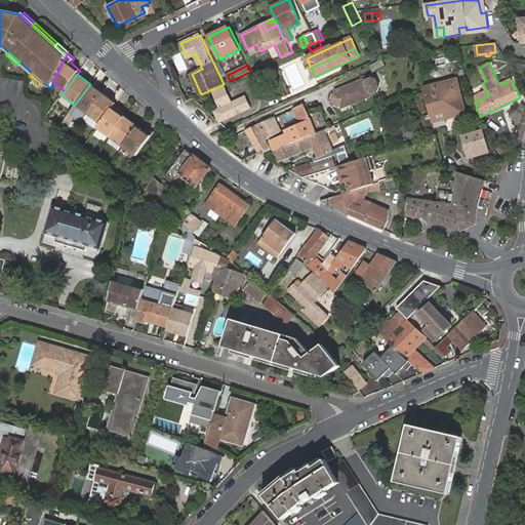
[(364,80),(335,91),(336,93),(333,94),(331,97),(335,107),(338,108),(341,107),(342,109),(371,97),(370,93),(373,94),(379,91),(381,87),(378,79),(374,77),(368,79),(366,85),(364,80)]
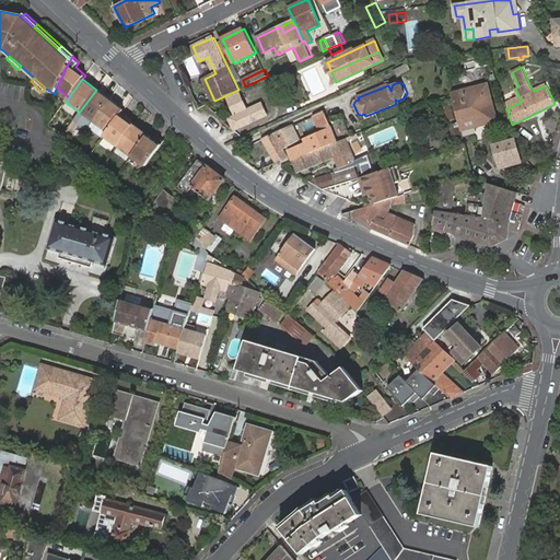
[(488,86),(453,94),(453,95),(463,136),(471,133),(468,119),(476,117),(478,125),(496,120),(488,86)]
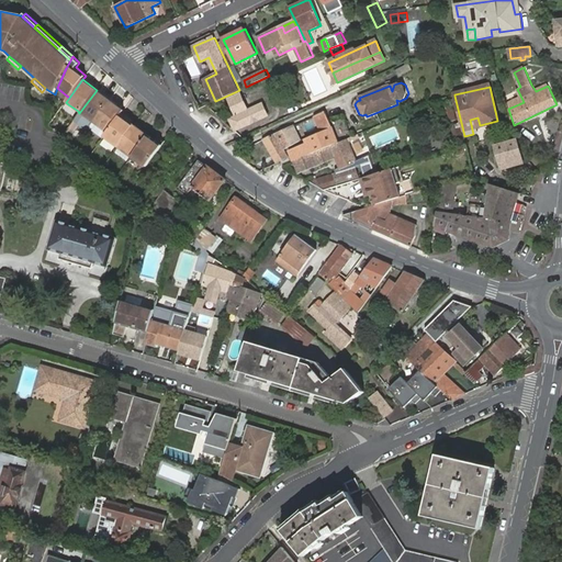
[(79,113),(74,121),(88,131),(90,128),(93,123),(111,100),(97,90),(79,113)]
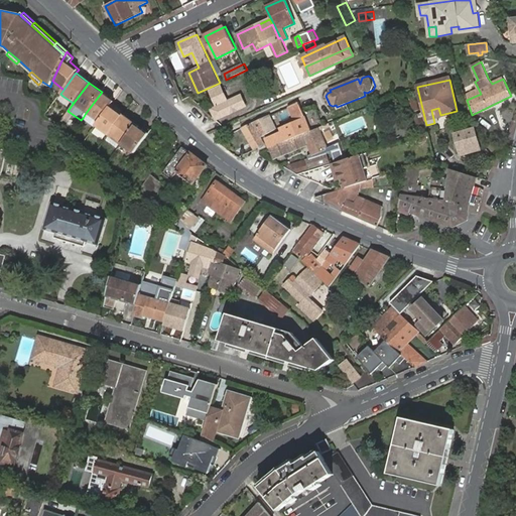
[(221,85),(208,91),(216,108),(229,102),(221,85)]
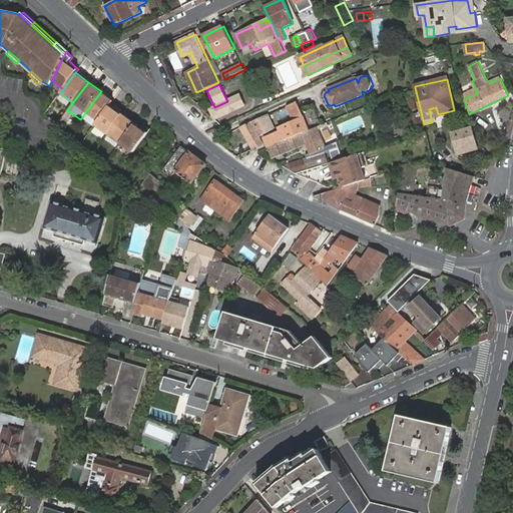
[(101,91),(85,112),(98,121),(110,104),(113,100),(101,91)]
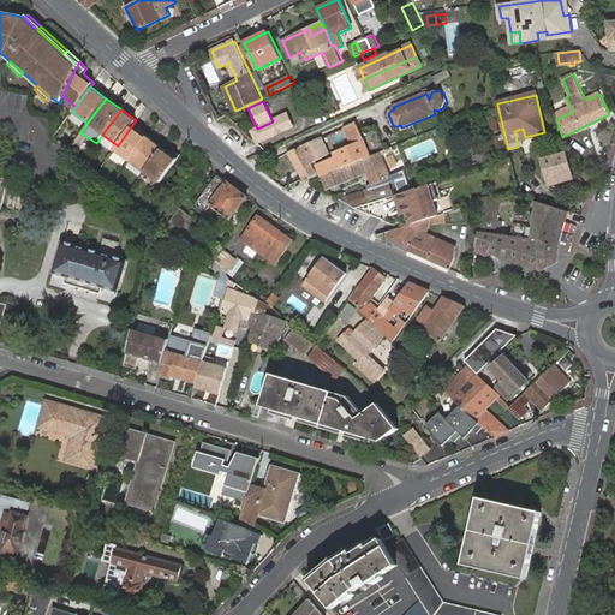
[(85,121),(75,114),(71,118),(82,125),(85,121)]
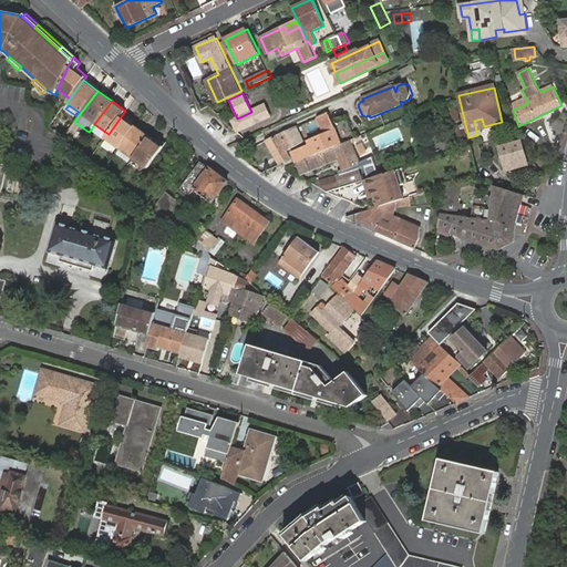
[(233,121),(238,132),(270,116),(266,105),(251,112),(237,119),(233,121)]
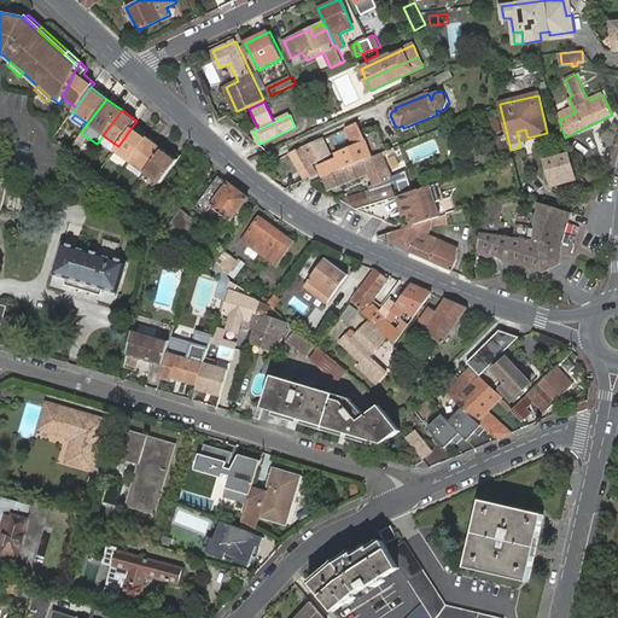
[(357,121),(347,126),(355,144),(366,139),(357,121)]
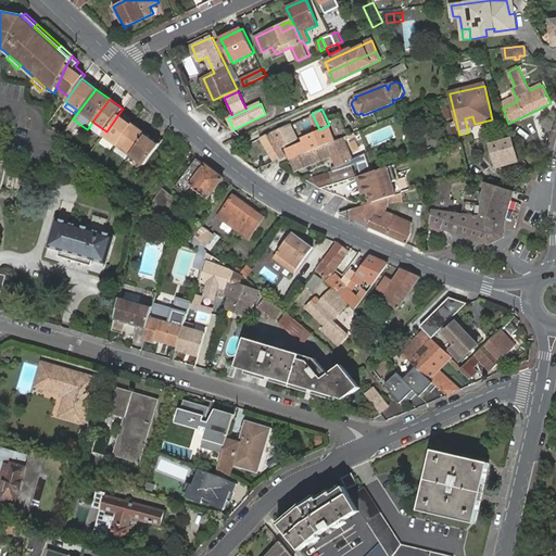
[(106,131),(103,136),(117,147),(134,123),(119,113),(106,131)]
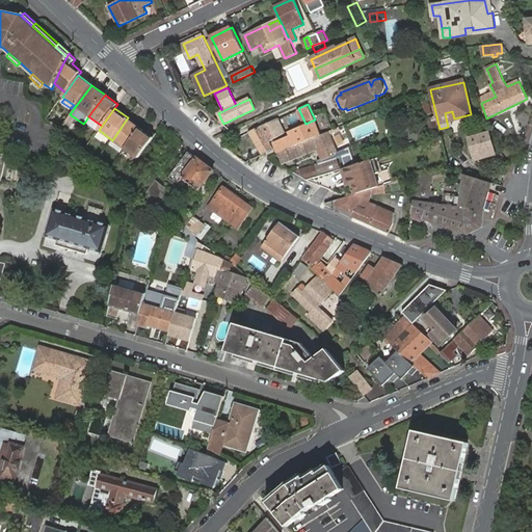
[(102,126),(88,116),(85,122),(98,131),(99,130),(102,126)]
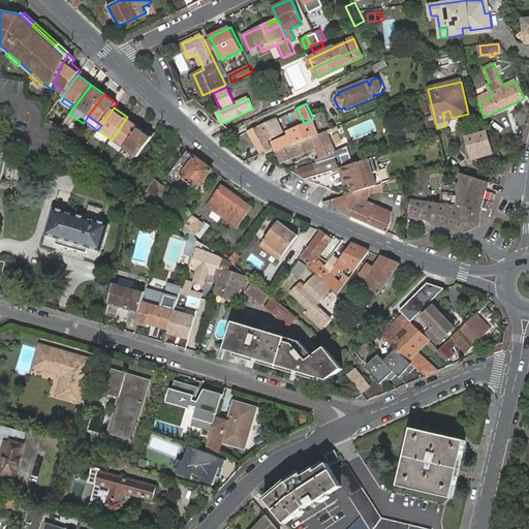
[(127,117),(112,139),(123,148),(124,149),(141,127),(127,117)]
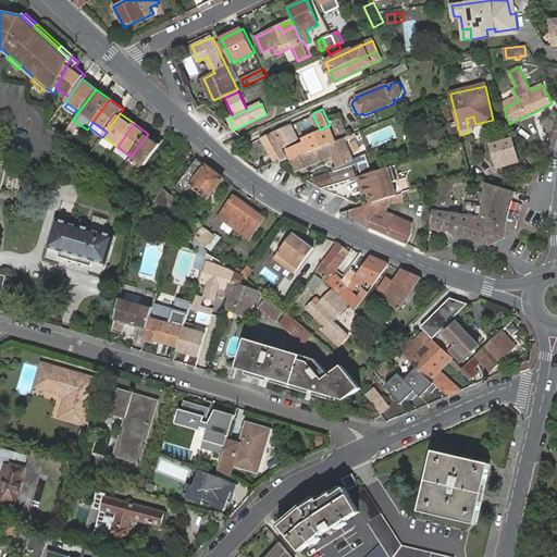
[(285,126),(281,128),(286,138),(291,136),(285,126)]
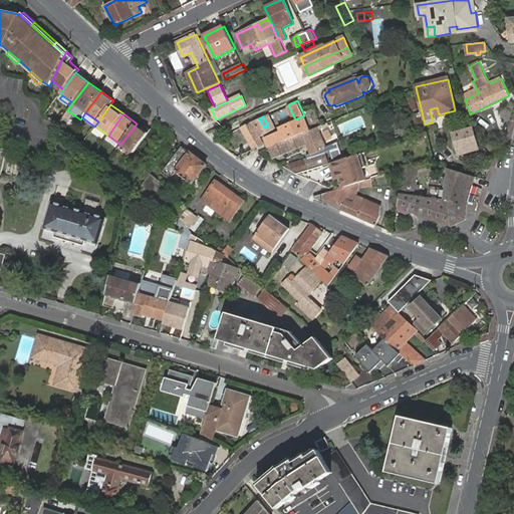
[(264,127),(259,118),(242,126),(255,150),(264,144),(261,138),(272,132),(268,125),(264,127)]
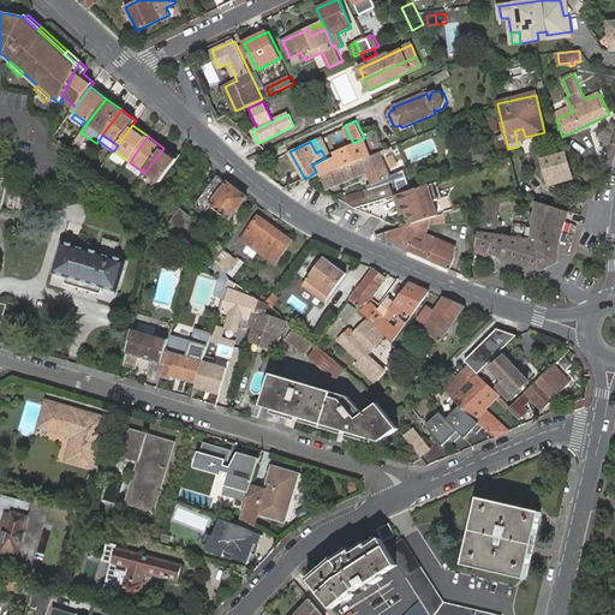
[(163,148),(144,173),(160,184),(178,159),(163,148)]
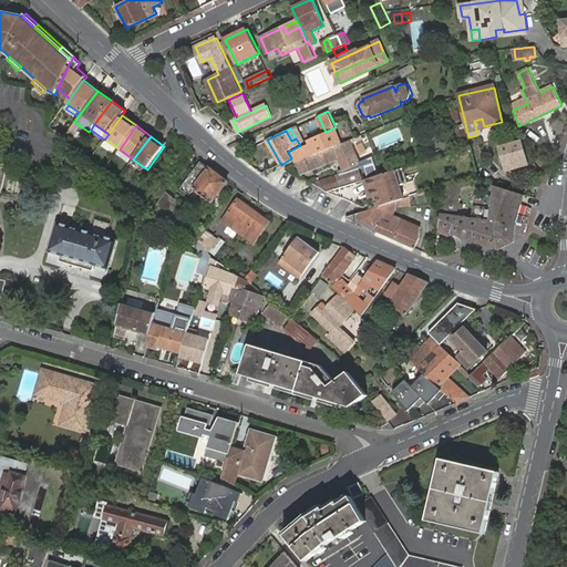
[(294,153),(298,164),(326,152),(320,141),(294,153)]
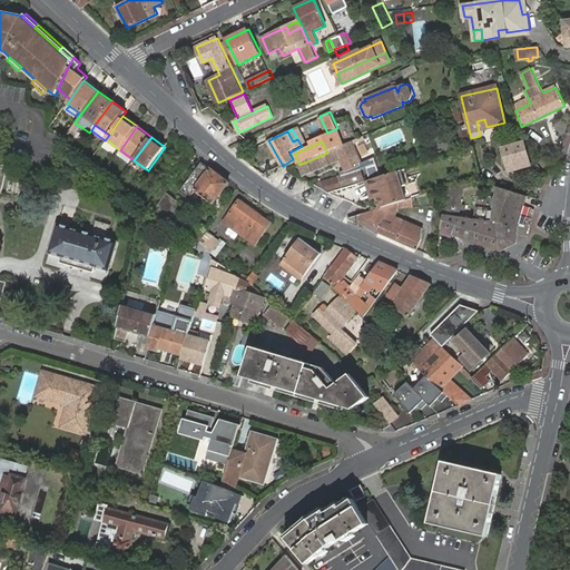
[(327,153),(300,165),(304,176),(337,161),(343,172),(359,165),(351,144),(327,153)]
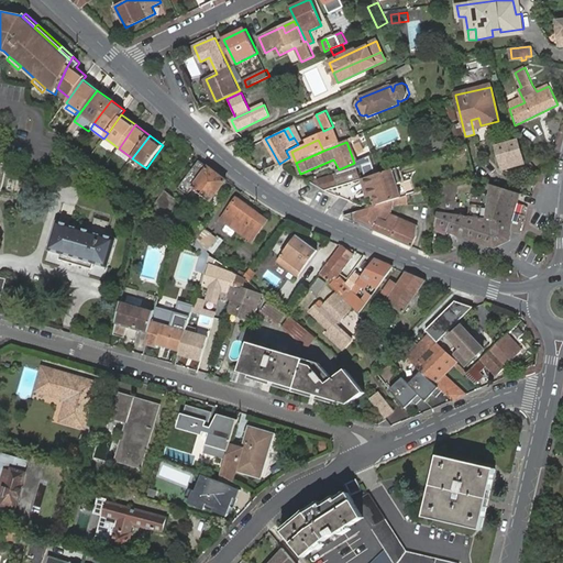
[(131,157),(119,148),(117,153),(128,162),(131,157)]
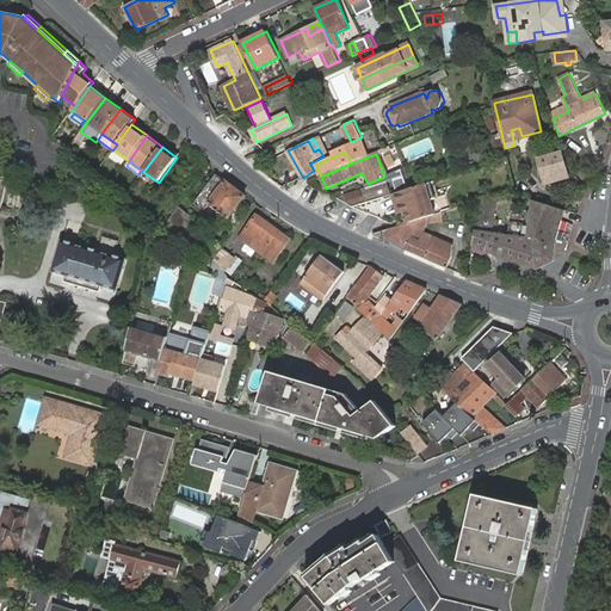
[(565,161),(541,168),(544,181),(568,174),(565,161)]
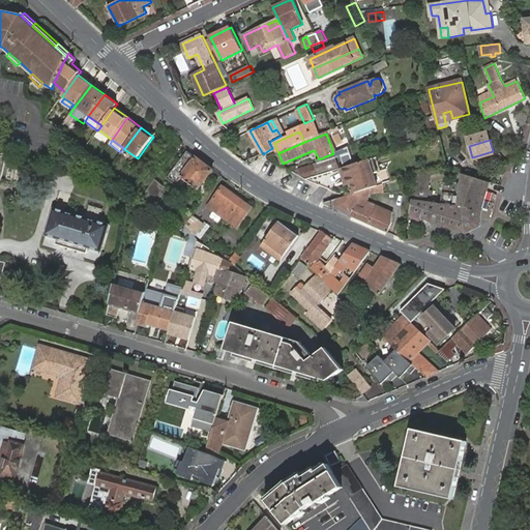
[(169,176),(168,178),(170,180),(172,178),(184,187),(182,190),(185,193),(186,189),(194,195),(213,170),(197,157),(189,152),(187,151),(169,176)]
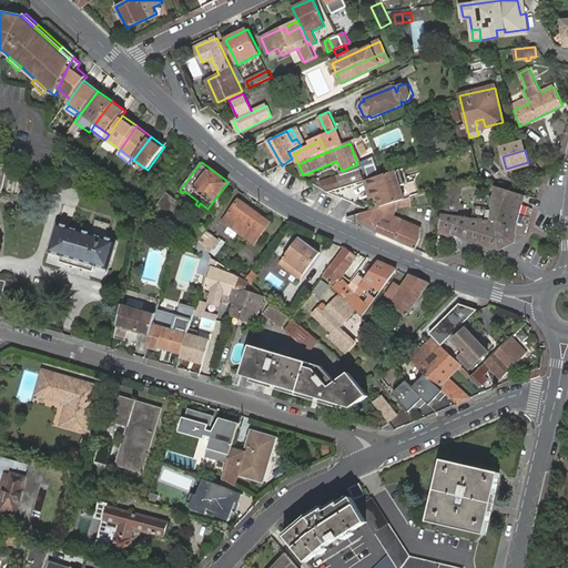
[(365,168),(367,176),(376,175),(374,166),(365,168)]
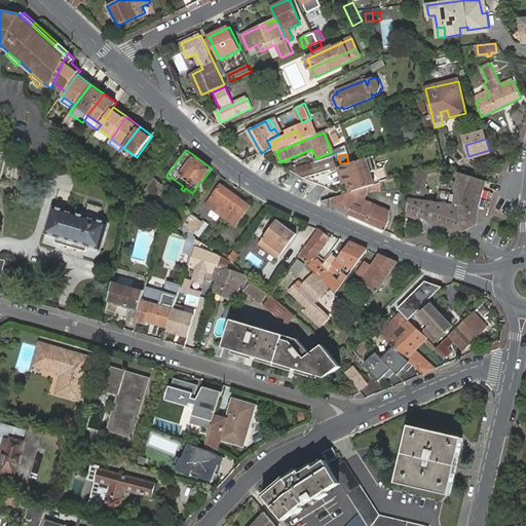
[(289,172),(303,180),(337,168),(334,157),(289,172)]
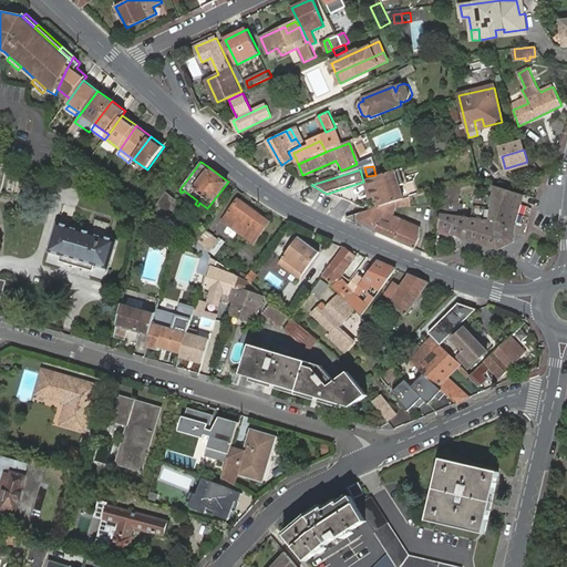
[(378,197),(382,208),(406,199),(401,185),(403,183),(399,171),(364,182),(369,193),(375,191),(378,197)]
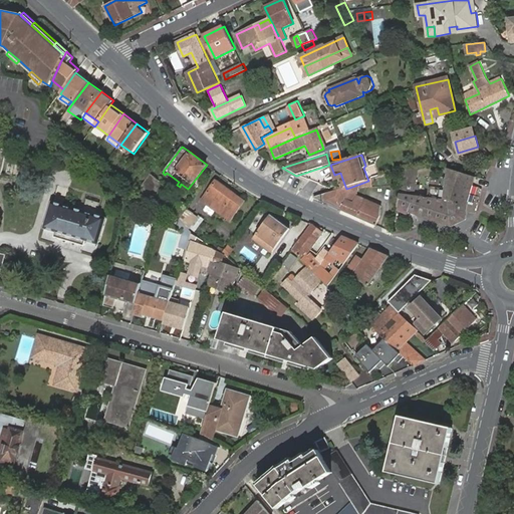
[(419,168),(404,170),(401,194),(408,195),(415,195),(419,168)]
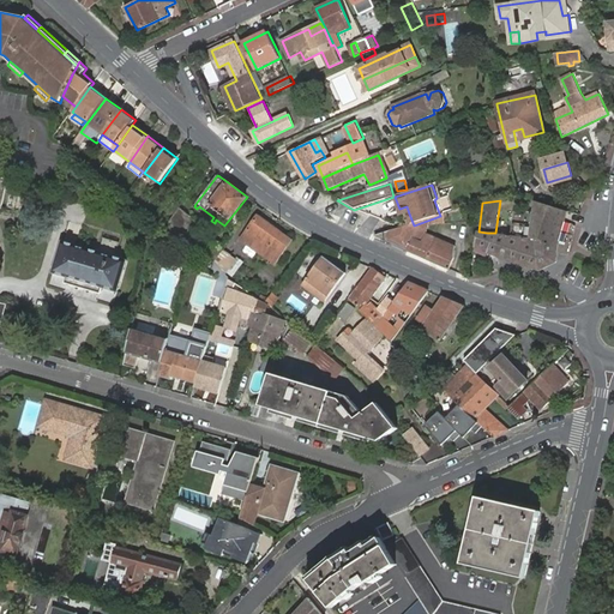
[(548,240),(560,242),(569,211),(537,202),(536,214),(515,211),(511,235),(548,240)]
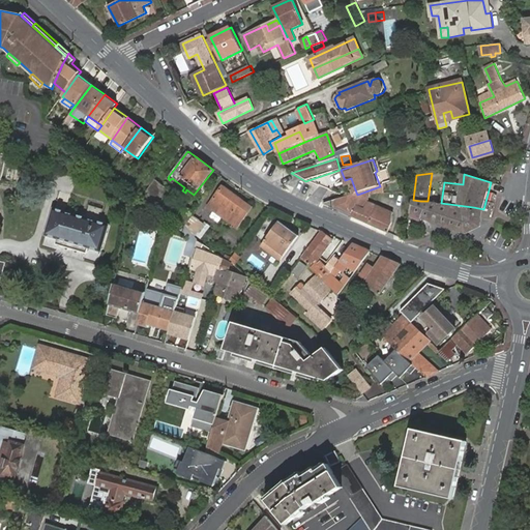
[(193,215),(193,214),(185,209),(182,213),(168,203),(175,194),(155,179),(143,196),(184,226),(193,215)]
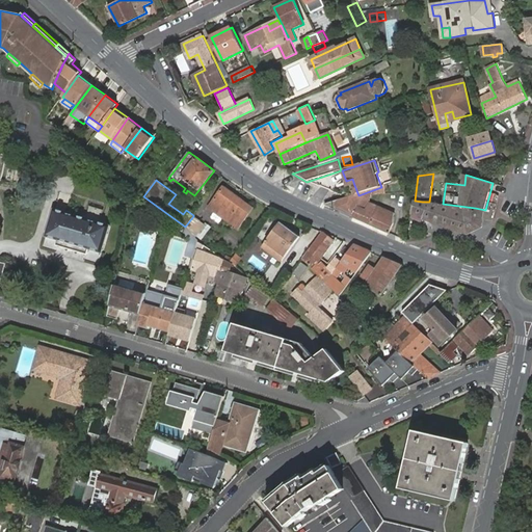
[(326,206),(390,233),(394,225),(395,214),(380,208),(378,211),(374,209),(367,210),(375,196),(389,193),(386,186),(381,187),(358,195),(347,198),(326,206)]
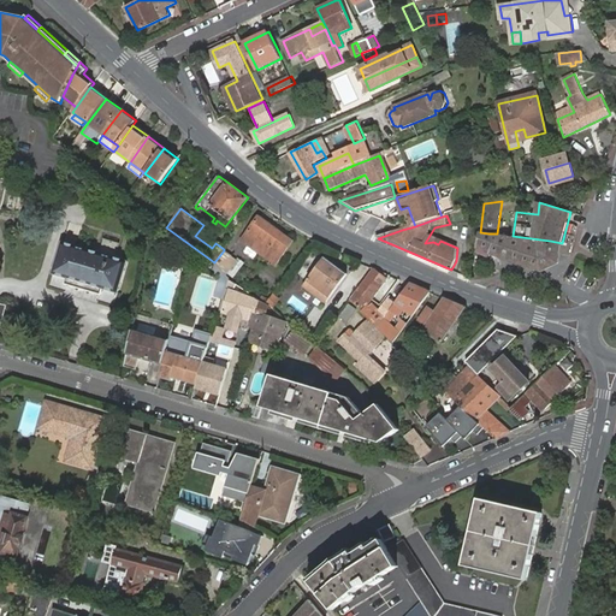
[(283,232),(259,217),(242,240),(276,264),(289,244),(278,237),(283,232)]
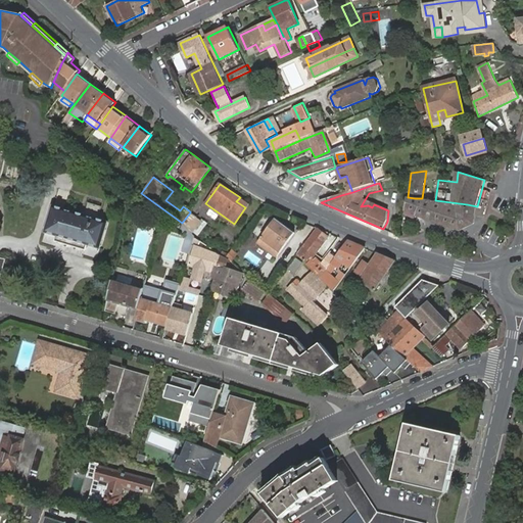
[(415,198),(408,197),(407,207),(407,209),(419,217),(452,227),(461,230),(475,222),(477,206),(467,204),(434,200),(415,198)]
